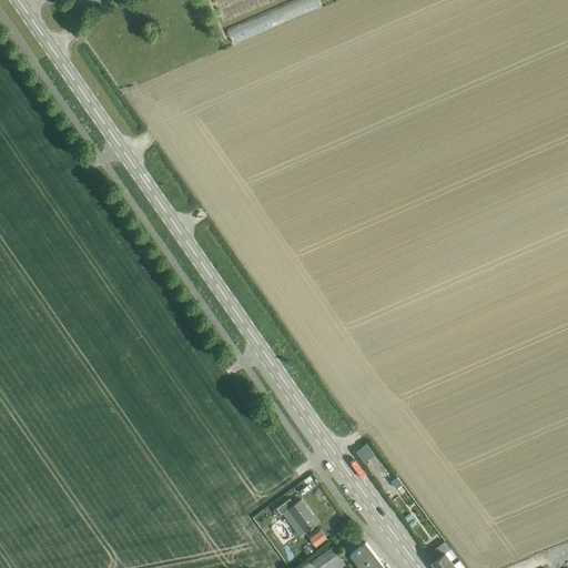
[(293,19),(292,18),(325,6),(322,0),(295,0),(229,24),(234,40),(293,19)]
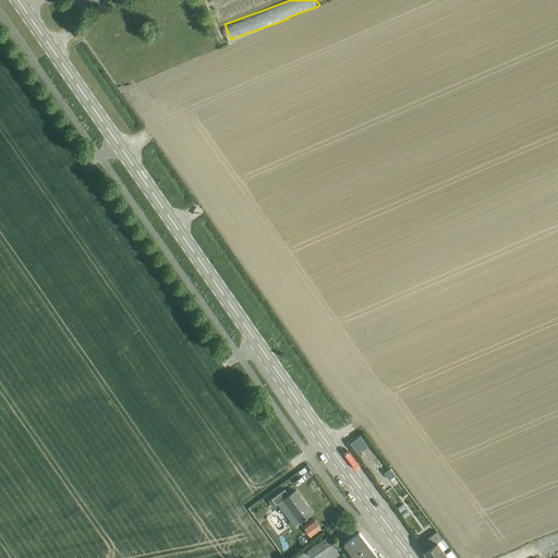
[(389,480),(395,476),(391,471),(386,475),(389,480)]
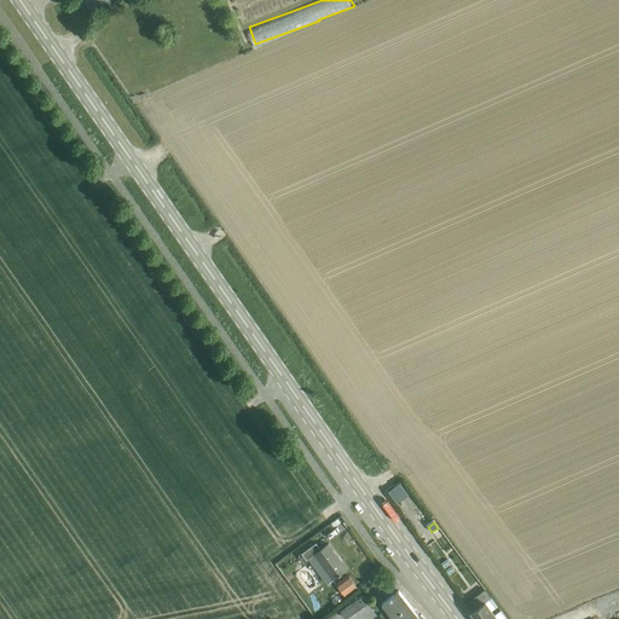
[(333,580),(347,570),(329,544),(320,550),(316,543),(302,554),(307,560),(314,555),(333,580)]
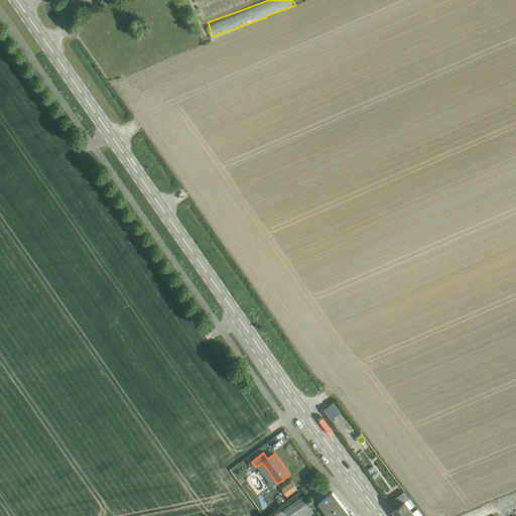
[(290,480),(280,488),(288,498),(298,490),(290,480)]
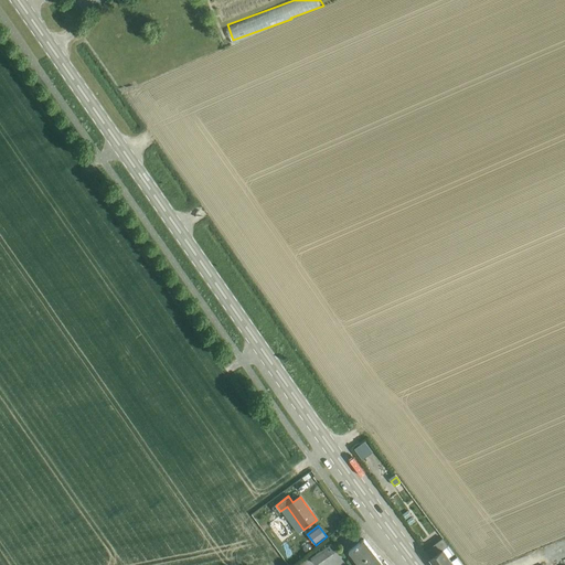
[(387,564),(384,561),(382,563),(363,539),(349,551),(359,564),(387,564)]
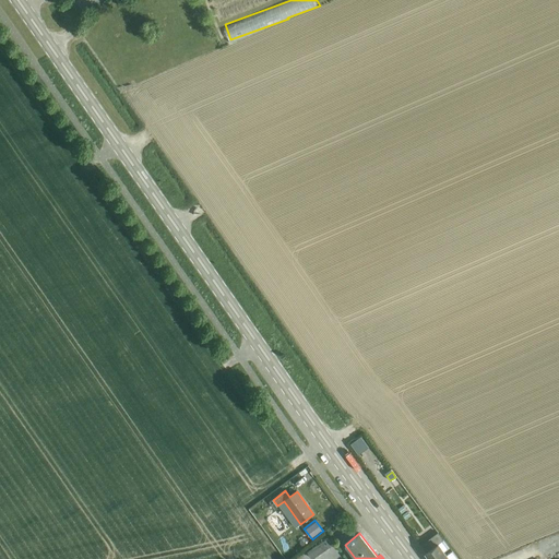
[(543,545),(540,546),(542,549),(549,546),(548,543),(551,542),(550,537),(540,542),(543,545)]
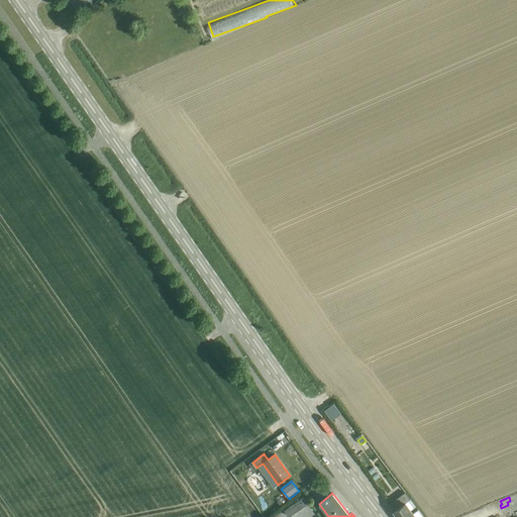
[(303,498),(284,510),(289,516),(307,504),(303,498)]
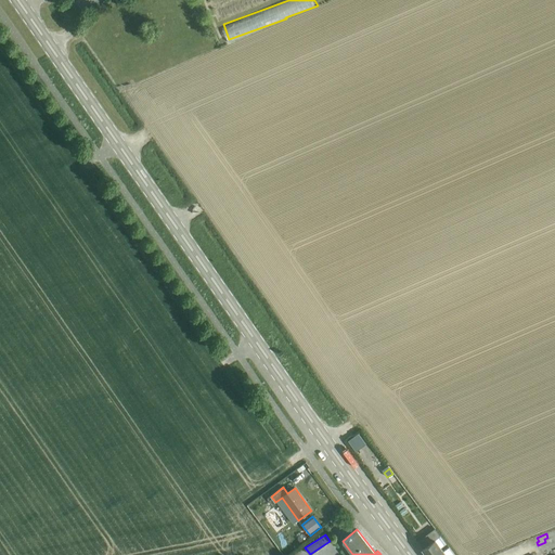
[(423,549),(427,554),(454,554),(449,547),(443,551),(441,547),(444,545),(438,537),(423,549)]
